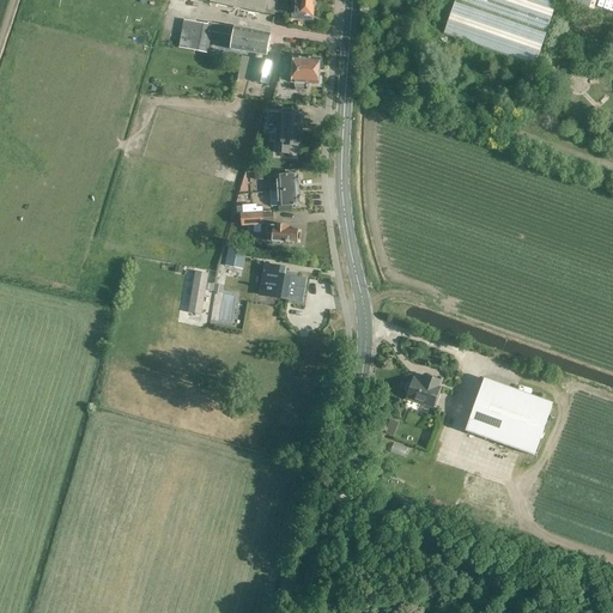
[(202,0),(272,14),(275,16),(278,0),(202,0)]
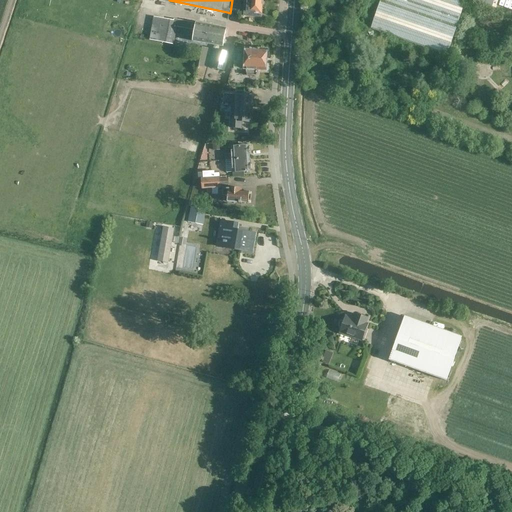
[(243,16),(259,17),(260,0),(246,0),(246,11),(243,11),(243,16)]
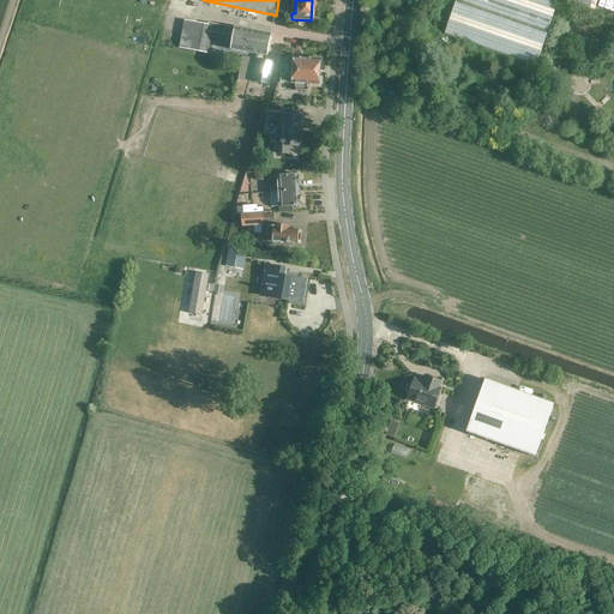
[(589,0),(456,0),(444,35),(498,53),(536,66),(558,0),(564,0),(587,7),(589,0)]
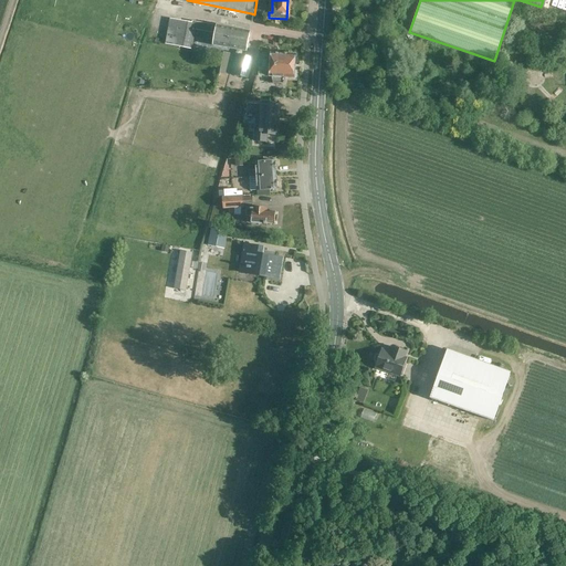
[(213,46),(247,53),(250,32),(217,27),(217,25),(191,21),(191,23),(170,19),(165,44),(191,50),(196,30),(216,33),(213,46)]
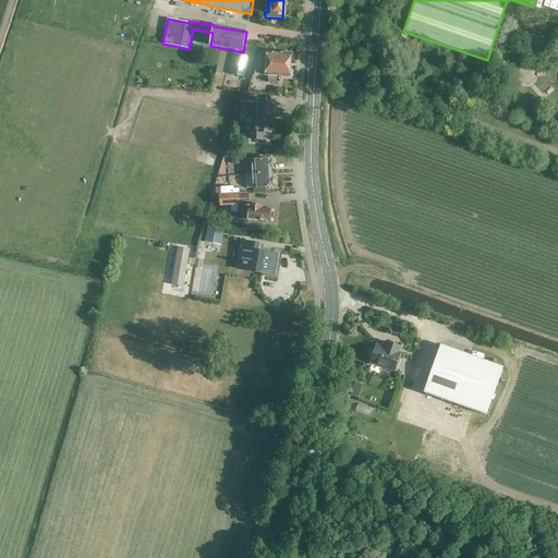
[(235,53),(230,74),(244,77),(250,58),(235,53)]
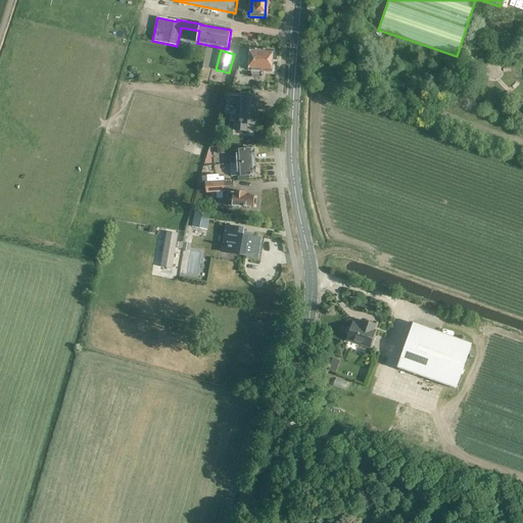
[(245,62),(272,63),(273,52),(249,51),(249,57),(245,56),(245,62)]
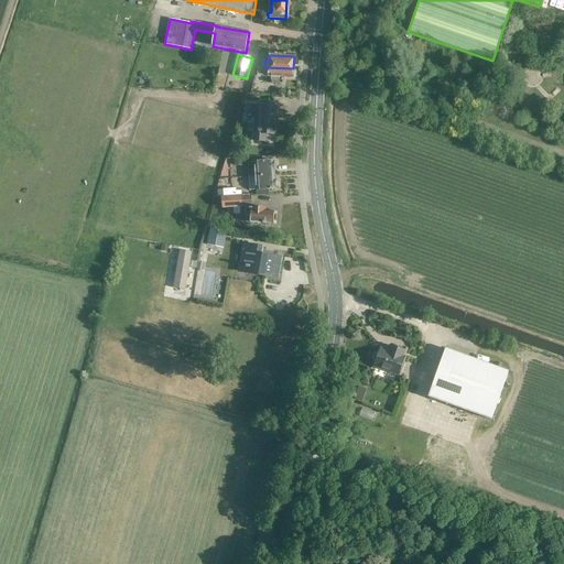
[(293,68),(264,67),(264,68),(258,68),(258,74),(270,75),(271,82),(283,83),(285,76),(293,76),(293,68)]
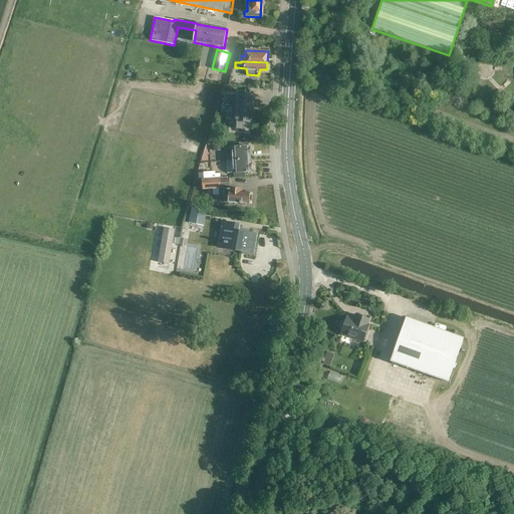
[(251,123),(254,96),(224,94),(223,105),(237,107),(236,121),(231,120),(230,129),(241,130),(242,122),(251,123)]
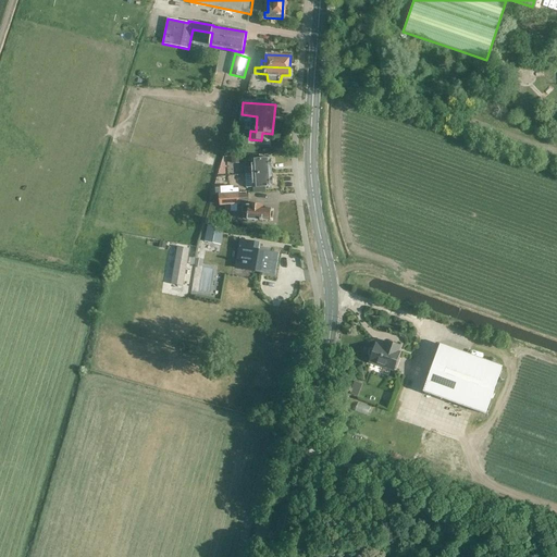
[(246,169),(246,174),(271,173),(270,159),(251,160),(251,168),(246,169)]
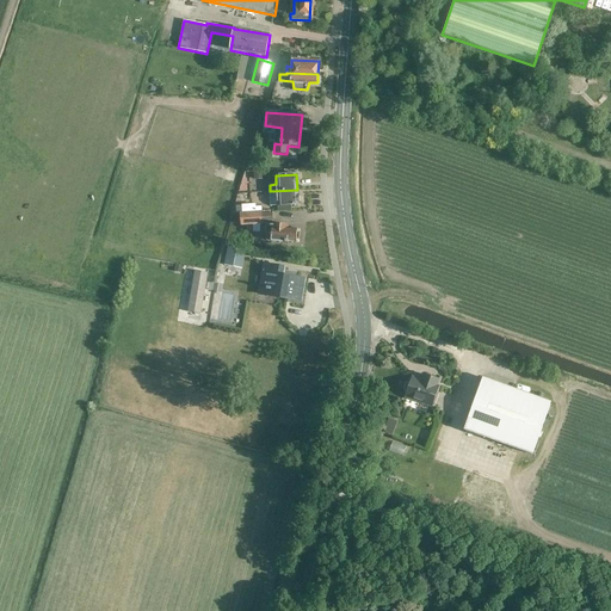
[(297,190),(270,191),(271,198),(277,197),(277,207),(298,204),(297,190)]
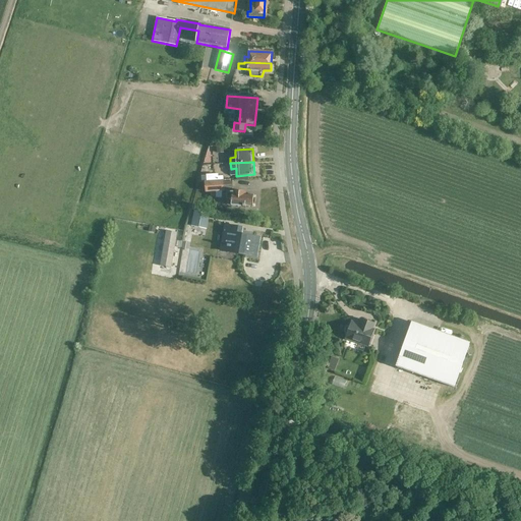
[(207,181),(205,181),(206,193),(225,191),(224,189),(233,188),(232,181),(224,182),(224,180),(223,180),(207,181)]
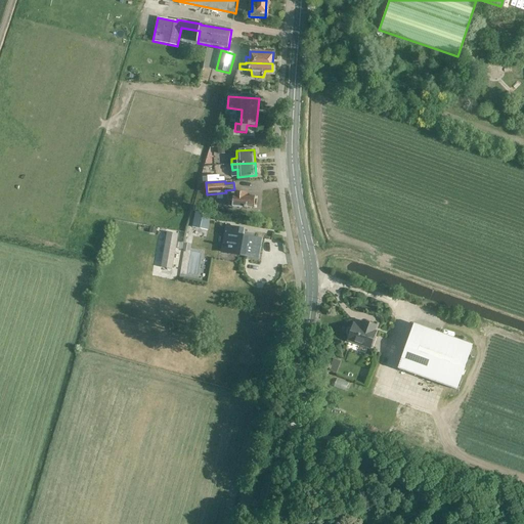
[(255,206),(257,206),(257,200),(255,200),(255,198),(247,197),(247,194),(235,193),(233,193),(228,193),(227,201),(229,201),(229,207),(245,208),(245,209),(248,209),(248,207),(255,208),(255,206)]
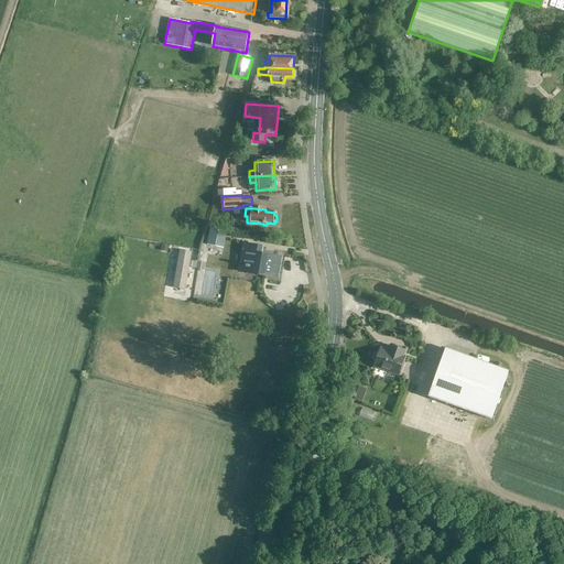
[(206,245),(224,248),(227,232),(209,228),(206,245)]
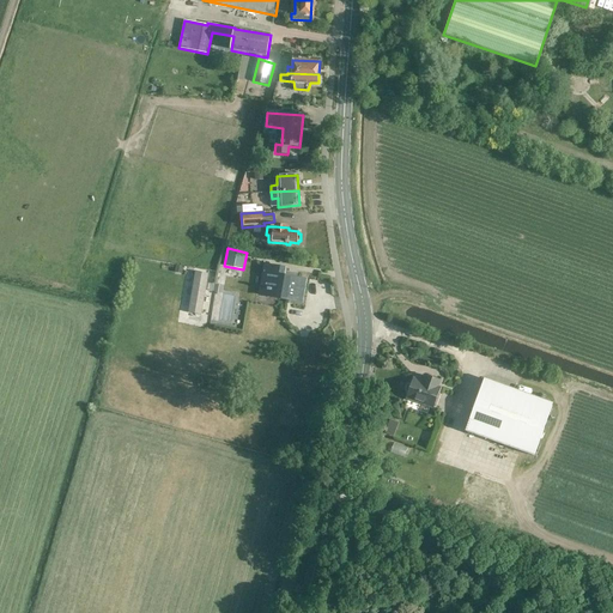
[(287,297),(303,301),(307,279),(297,278),(297,274),(285,272),(286,268),(263,265),(260,281),(268,283),(267,290),(289,293),(287,297)]
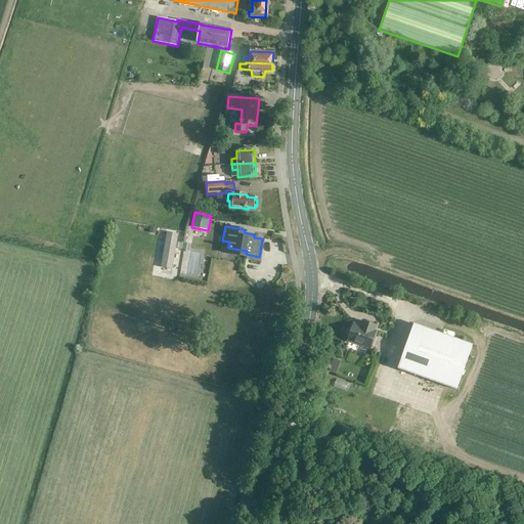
[(174,248),(176,241),(176,242),(178,234),(167,232),(161,267),(172,269),(173,262),(171,262),(173,253),(175,253),(175,248),(174,248)]
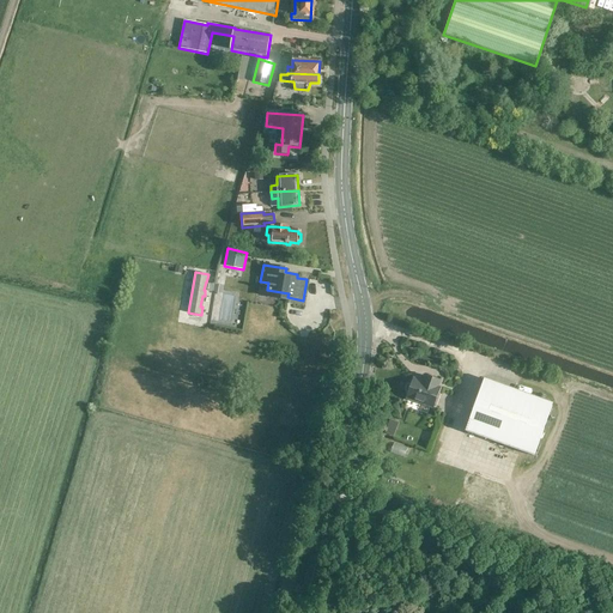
[(407,392),(408,393),(406,399),(434,408),(438,394),(436,393),(439,381),(426,376),(424,383),(413,380),(412,384),(410,384),(407,386),(406,389),(407,392)]
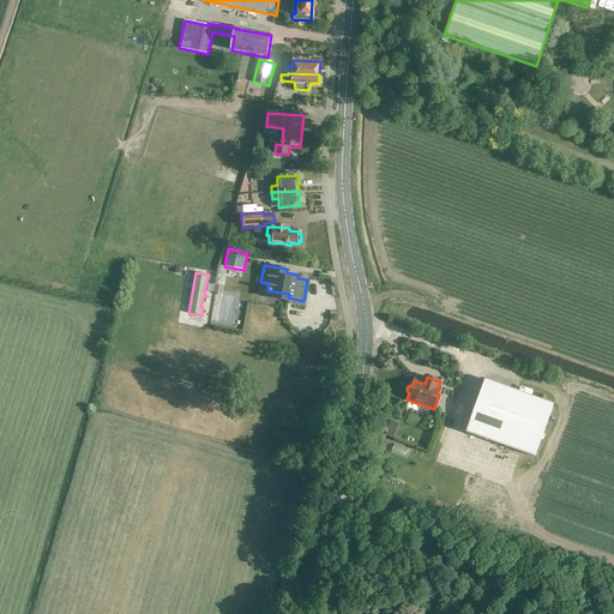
[(467,432),(535,457),(554,403),(486,379),(467,432)]
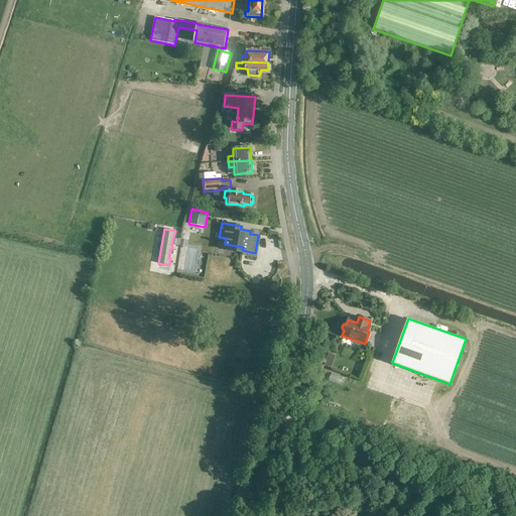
[(331,373),(330,381),(341,383),(343,375),(331,373)]
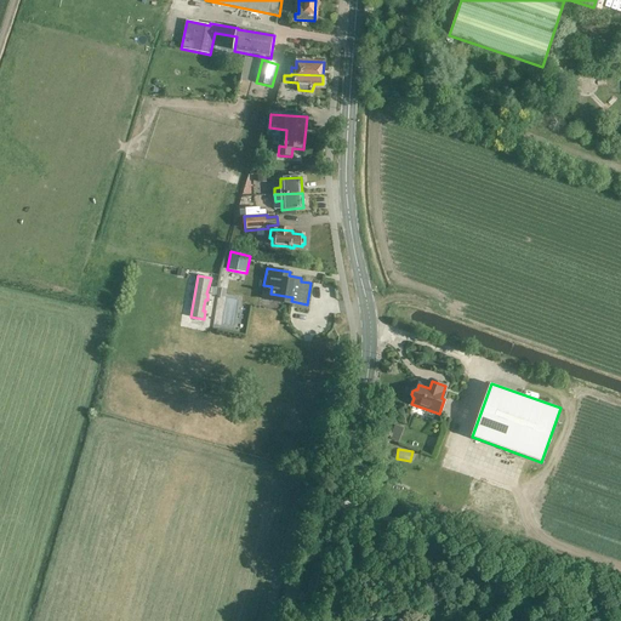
[(362,608),(375,611),(380,596),(366,593),(362,608)]
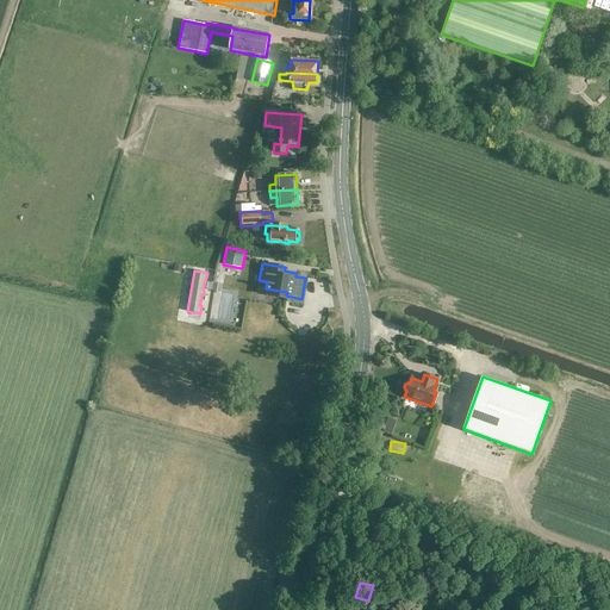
[(406,595),(386,589),(383,599),(403,605),(406,595)]
